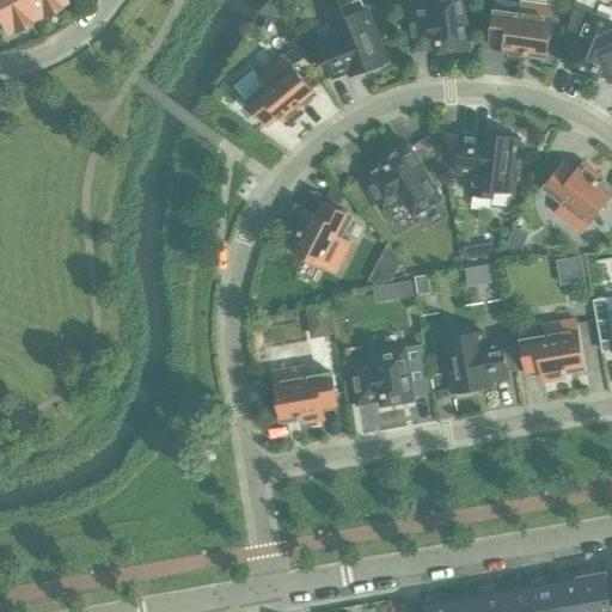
[(36,20),(25,0),(0,0),(0,20),(7,36),(36,20)]
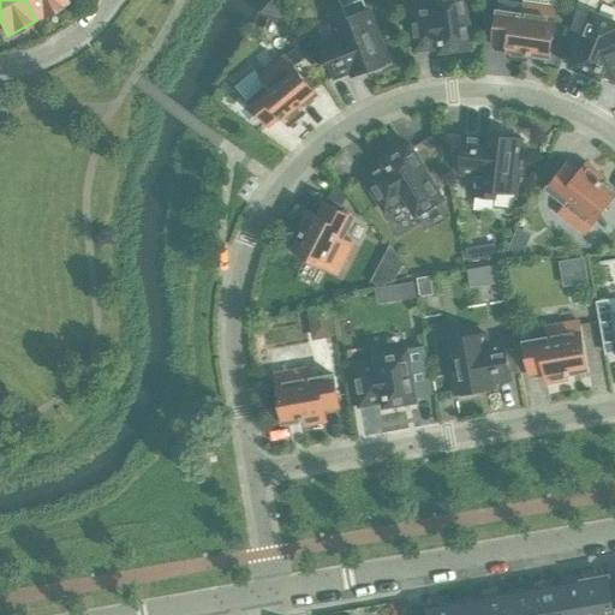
[(65,5),(63,0),(25,0),(36,21),(65,5)]
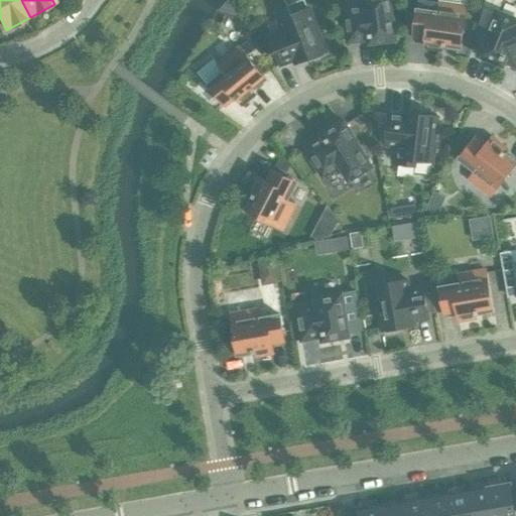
[(369,43),(395,40),(389,0),(362,0),(364,6),(343,9),(348,42),(368,39),(369,43)]
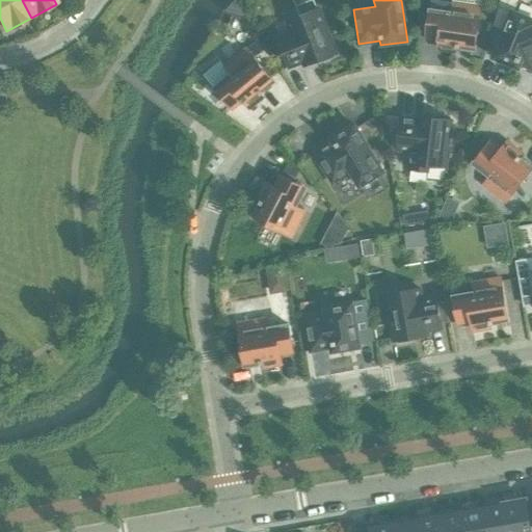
[(455,47),(474,50),(480,6),(452,2),(451,11),(430,8),(426,36),(440,38),(439,48),(455,51),(455,47)]
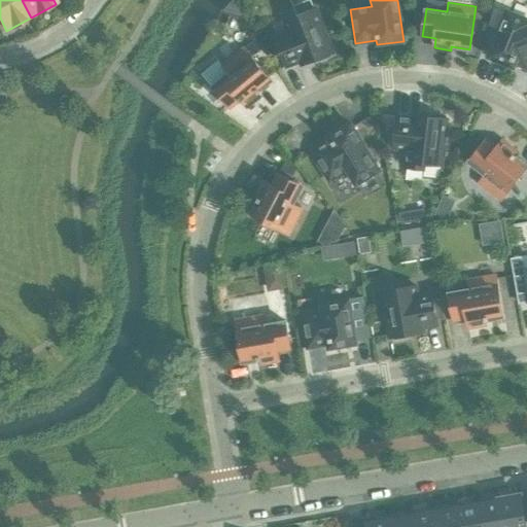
[(329,54),(334,53),(316,9),(284,22),(288,32),(274,37),(286,67),(311,58),(312,61),(317,59),(318,62),(330,57),(329,54)]
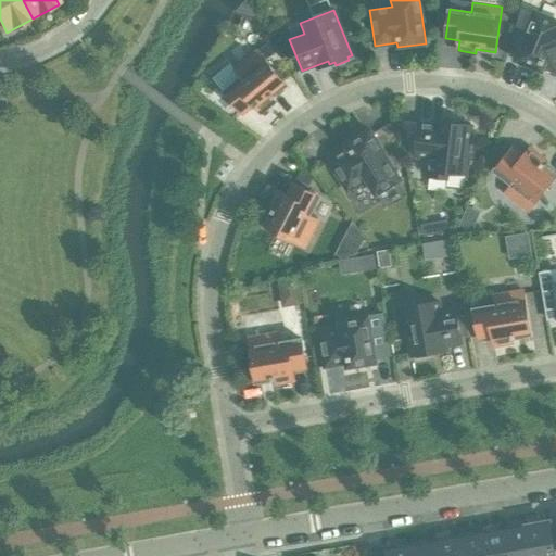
[(544,67),(555,72),(555,20),(535,12),(516,60),(542,71),(544,67)]
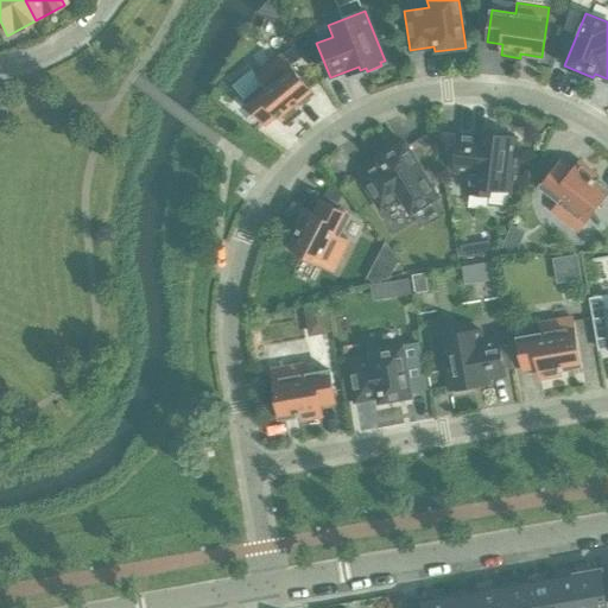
[(297,107),(314,94),(282,56),(257,76),(263,84),(245,100),(265,125),(277,114),(285,124),(299,111),(297,107)]
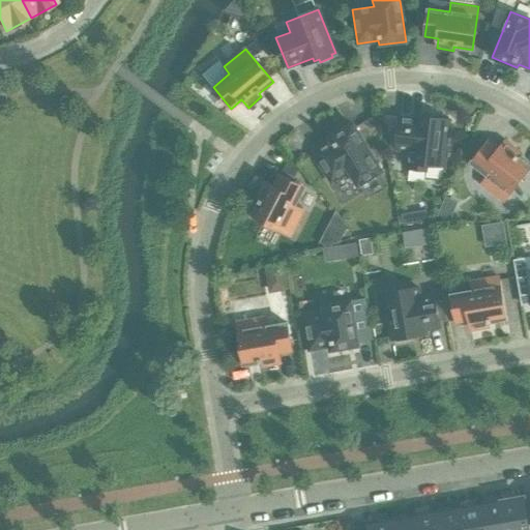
[(400,118),(395,149),(410,151),(408,169),(425,171),(427,165),(443,167),(449,119),(445,119),(445,116),(432,115),(432,117),(427,117),(425,121),(400,118)]
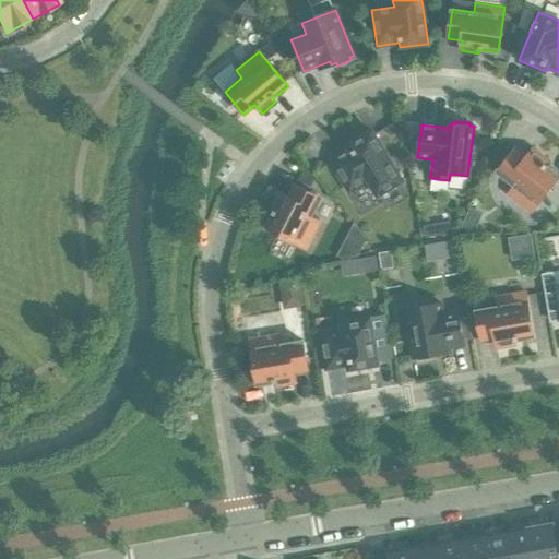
[(331,162),(349,192),(368,180),(378,195),(402,180),(372,131),(347,145),(349,150),(331,162)]
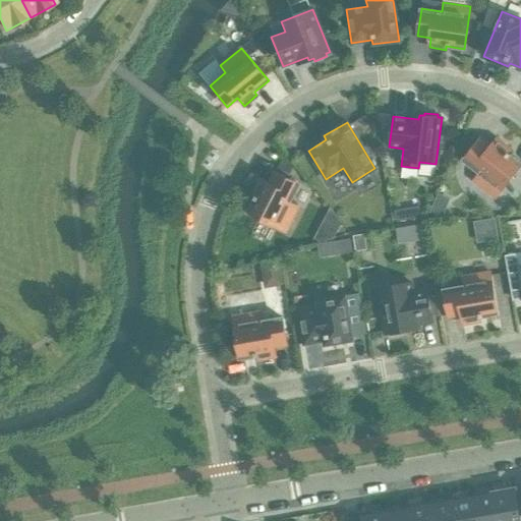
[(479,138),(463,161),(478,173),(473,180),(496,197),(520,164),(520,163),(508,153),(510,150),(497,139),(490,148),(479,138)]
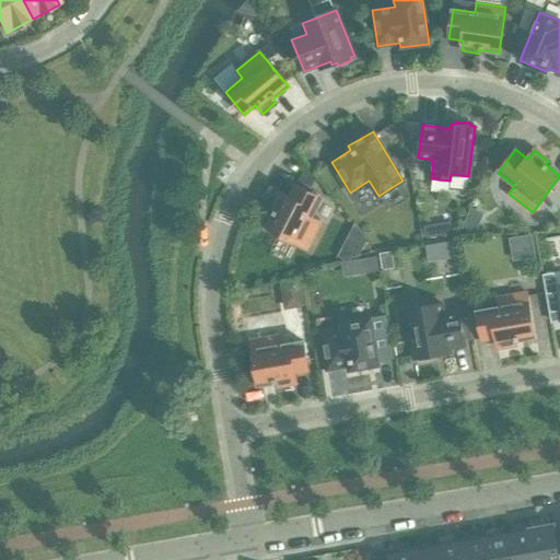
[(266,228),(306,249),(321,222),(312,218),(322,198),(295,185),(289,198),(279,193),(271,208),(275,210),(266,228)]
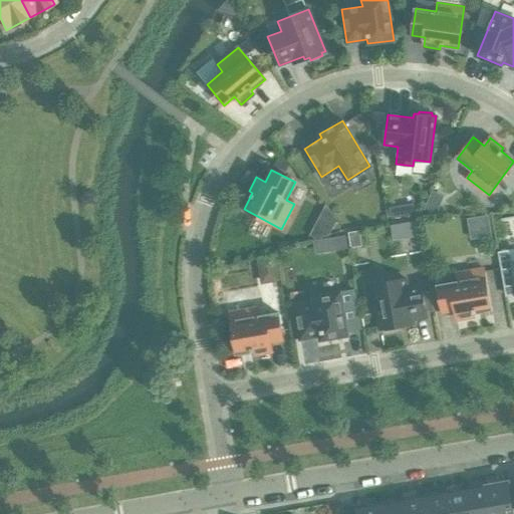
[(513,293),(513,250),(499,253),(507,295),(513,293)]
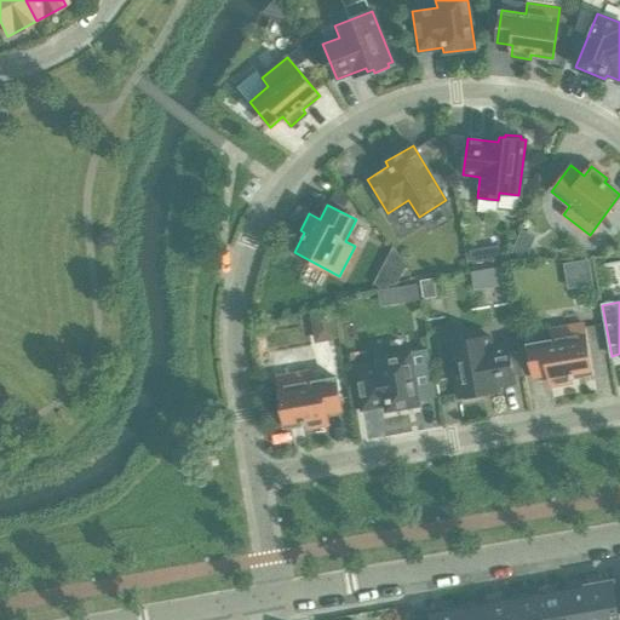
[(528,344),(533,377),(549,373),(551,385),(570,382),(570,378),(592,374),(583,323),(550,329),(551,340),(528,344)]
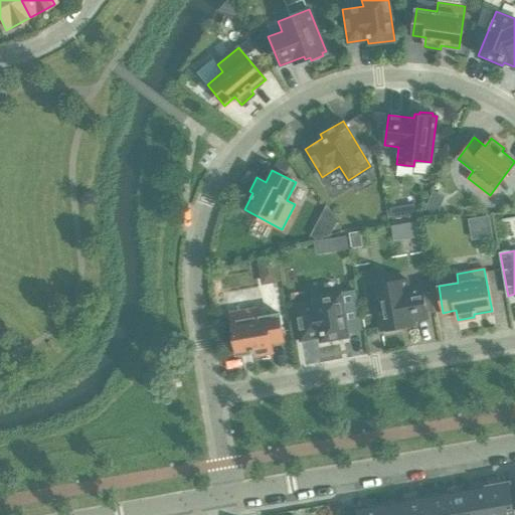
[(422,287),(407,290),(406,279),(372,285),(380,330),(384,329),(385,332),(398,329),(397,327),(413,324),(413,320),(427,318),(422,287)]
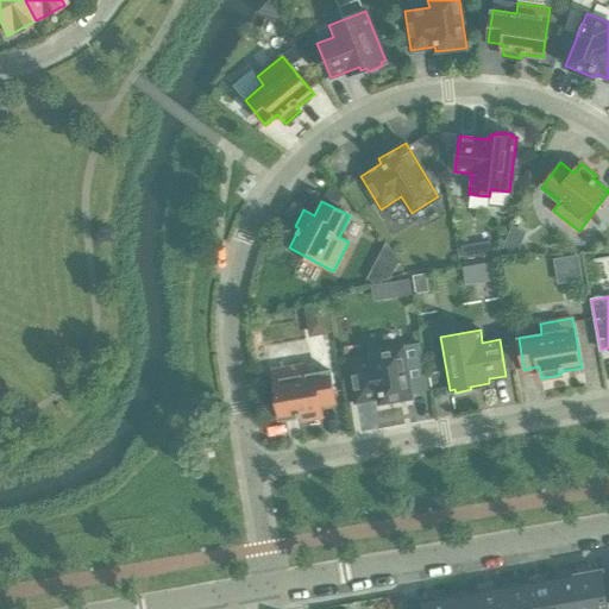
[(349,363),(356,402),(380,397),(381,402),(412,397),(402,347),(371,352),(372,358),(349,363)]
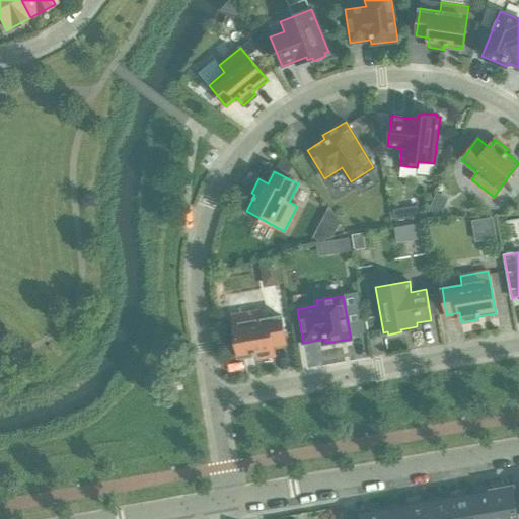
[(231,315),(239,358),(256,355),(257,358),(274,355),(272,345),(285,343),(281,316),(261,319),(258,310),(231,315)]
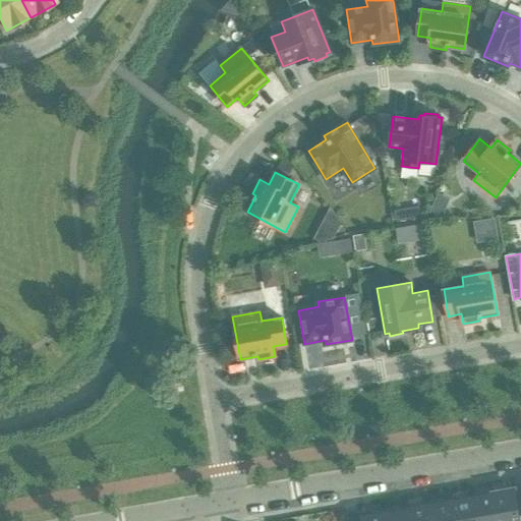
[(520,520),(515,487),(491,491),(497,520),(520,520)]
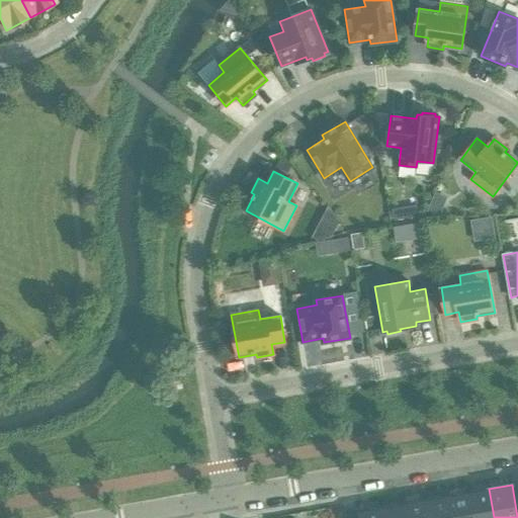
[(494,517),(489,489),(467,493),(471,517),(494,517)]
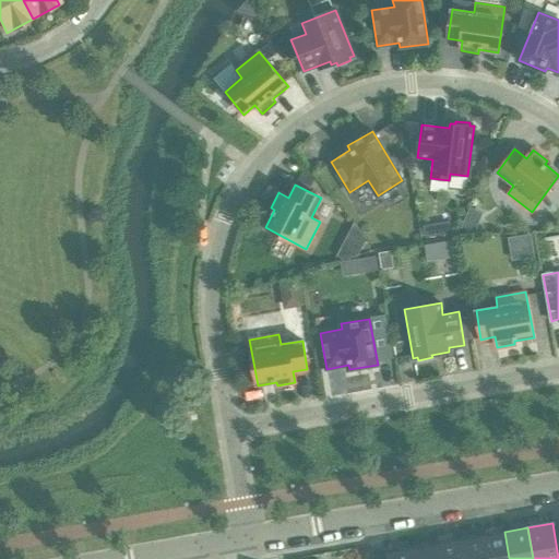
[(509,558),(504,532),(482,536),(485,558),(509,558)]
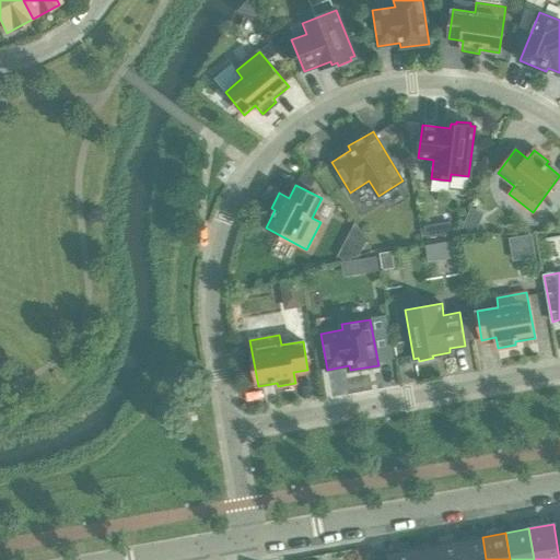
[(486,559),(482,537),(459,540),(462,559),(486,559)]
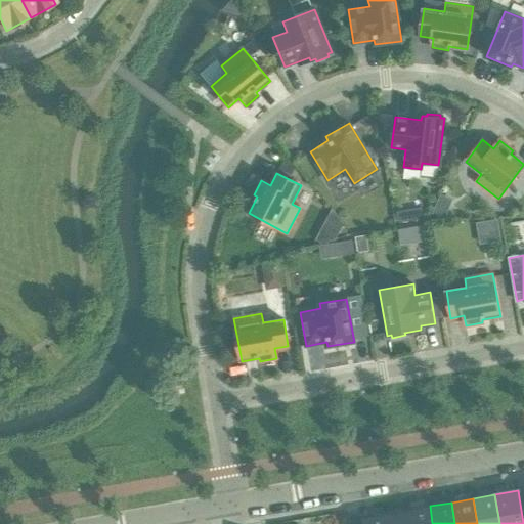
[(432,523),(430,506),(407,510),(409,523),(432,523)]
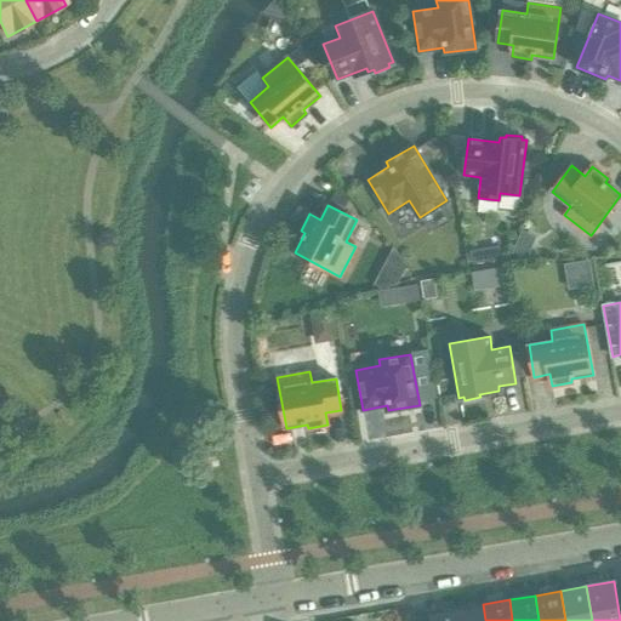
[(485,620),(483,604),(457,609),(459,620),(485,620)]
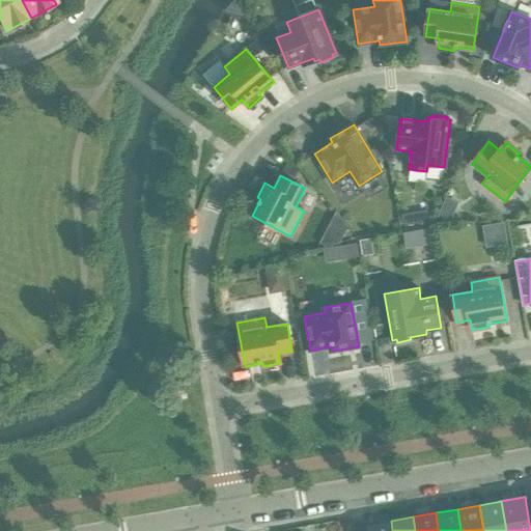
[(392,530),(391,521),(368,525),(368,530),(392,530)]
